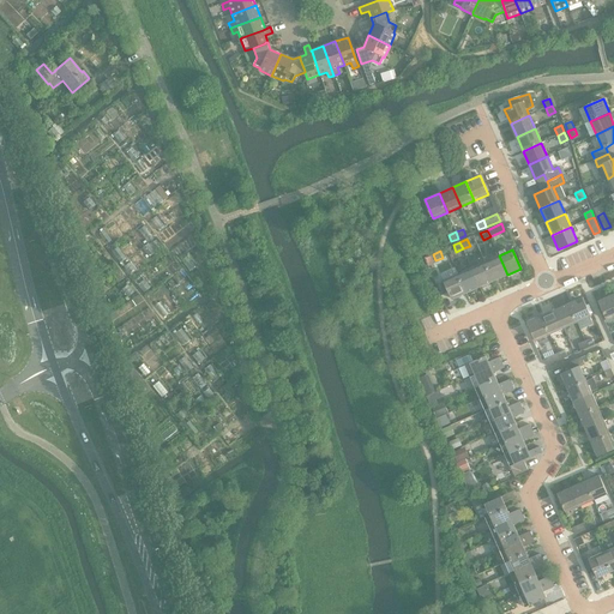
[(499,256),(485,262),(493,281),(507,275),(499,256)]
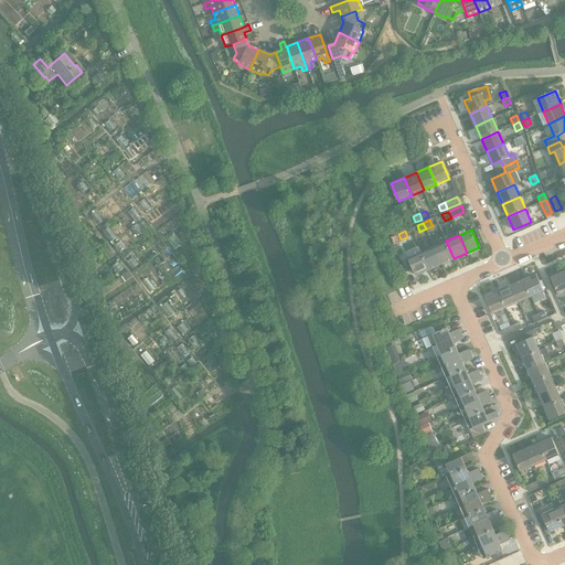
[(446,241),(434,246),(441,264),(454,258),(446,241)]
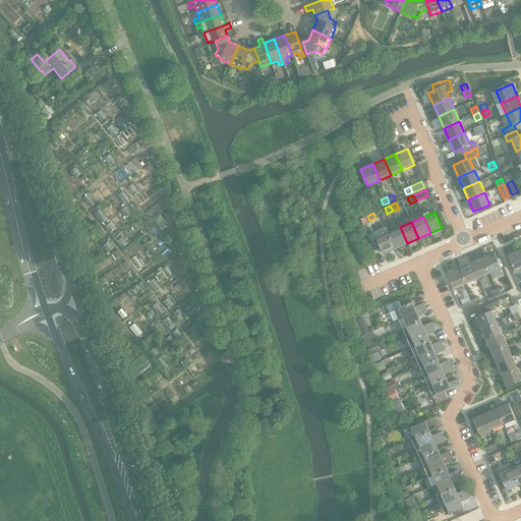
[(400,227),(389,232),(396,248),(407,243),(400,227)]
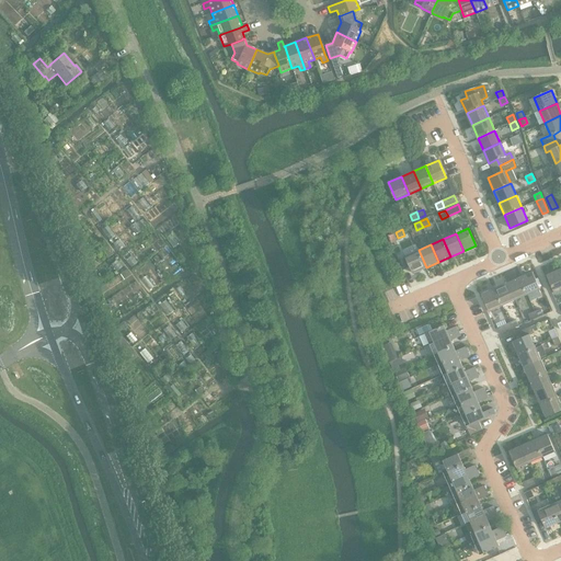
[(426,267),(419,250),(405,256),(413,273),(426,267)]
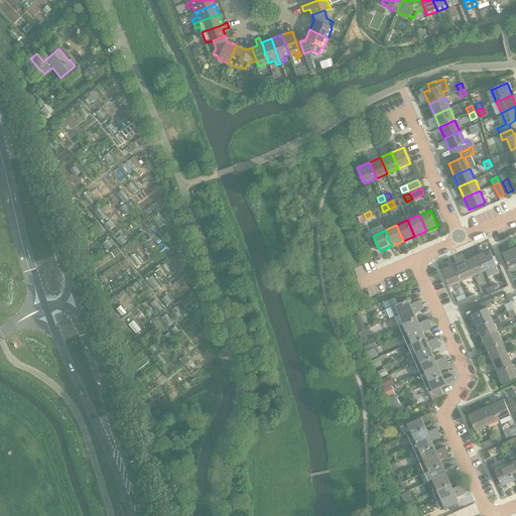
[(515,266),(515,250),(515,248),(503,253),(510,269),(515,266)]
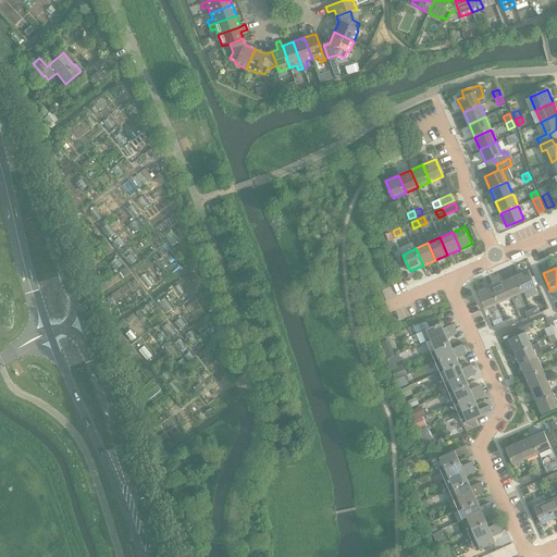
[(529,270),(516,275),(523,293),(536,287),(529,270)]
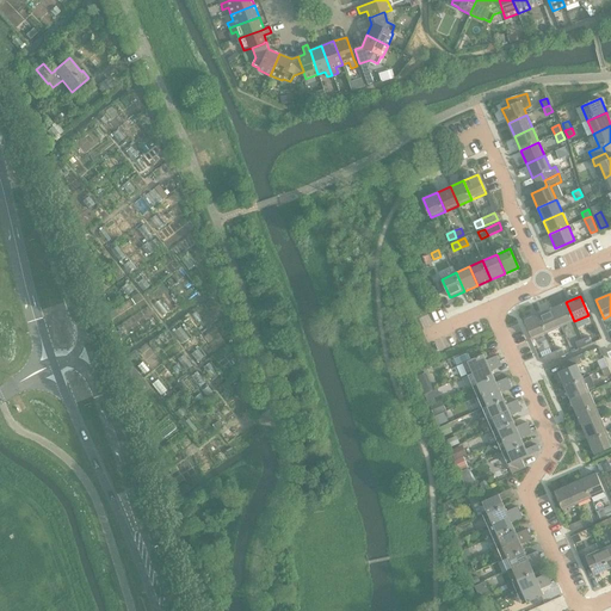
[(566,302),(553,308),(561,327),(574,321),(566,302)]
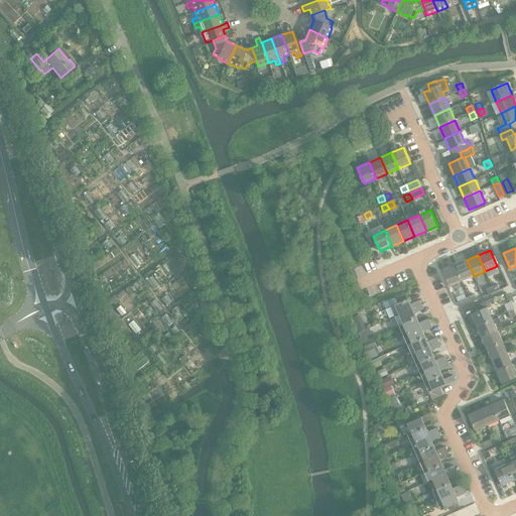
[(467,260),(456,265),(463,281),(474,276),(467,260)]
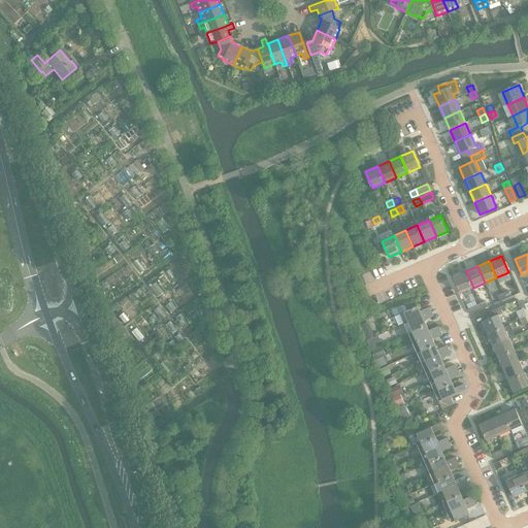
[(473,288),(466,271),(454,277),(461,293),(473,288)]
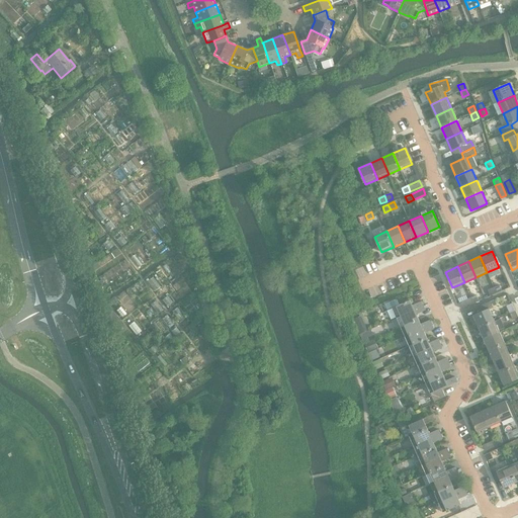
[(500,285),(494,287),(496,293),(502,290),(500,285)]
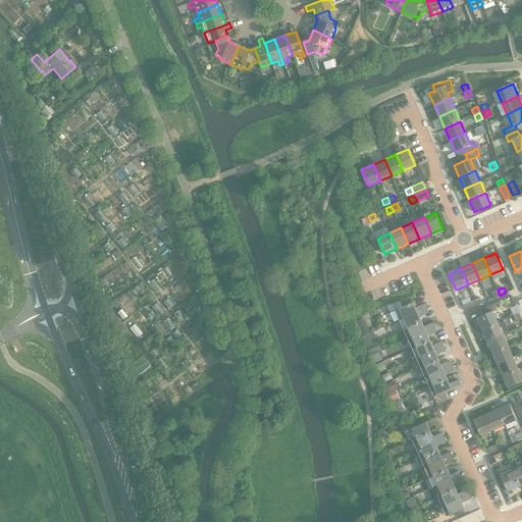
[(500,296),(498,290),(491,293),(494,298),(500,296)]
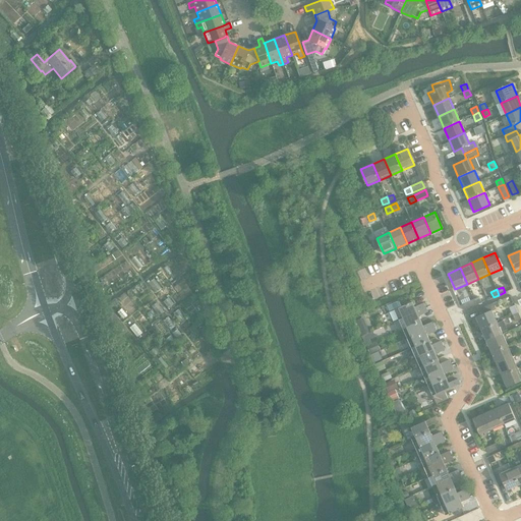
[(479,297),(473,299),(476,305),(481,302),(479,297)]
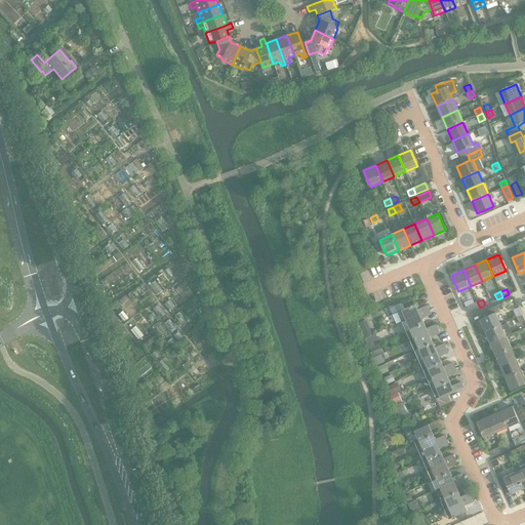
[(480,308),(477,301),(466,307),(468,313),(480,308)]
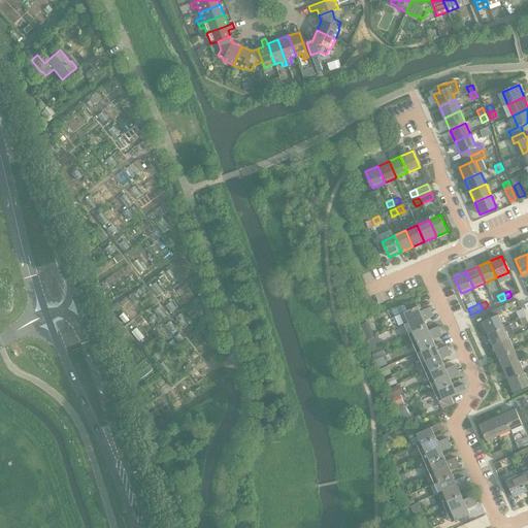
[(404,304),(392,310),(395,317),(400,315),(404,324),(431,311),(430,307),(421,311),(418,306),(407,310),(404,304)]
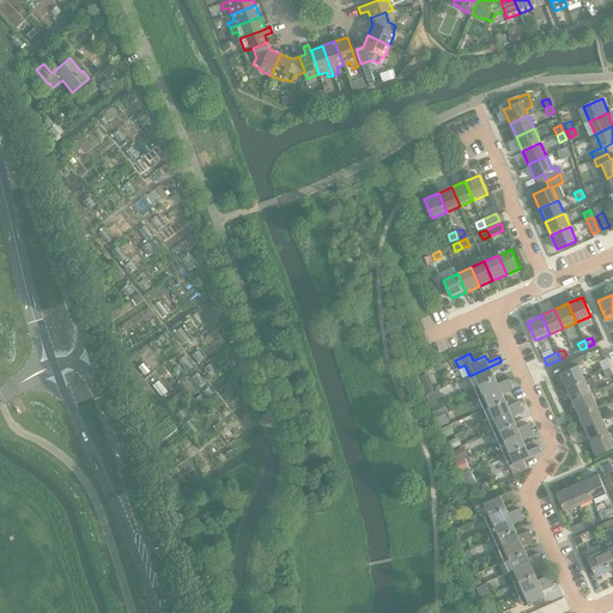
[(560,374),(566,388),(586,380),(580,366),(584,364),(581,357),(566,363),(569,369),(560,374)]
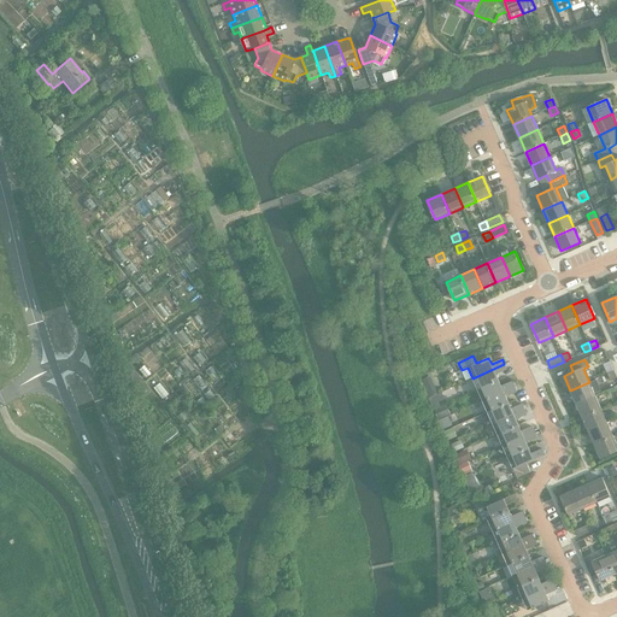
[(504,364),(472,378),(477,389),(499,381),(495,375),(506,370),(504,364)]
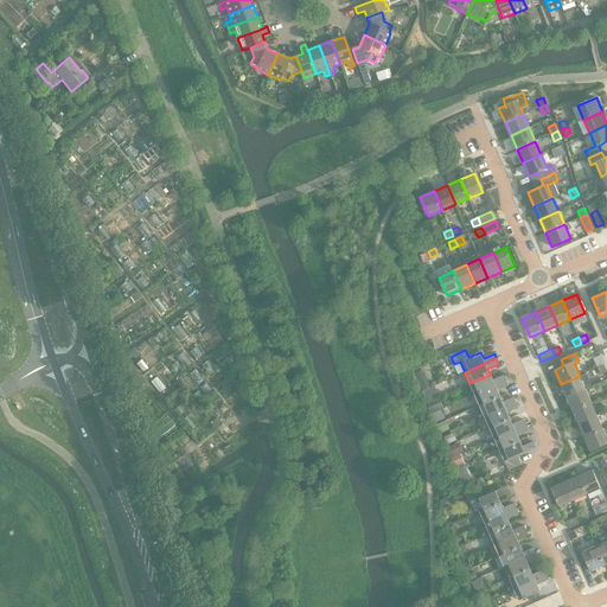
[(491,375),(470,383),(474,395),(506,381),(504,375),(493,379),(491,375)]
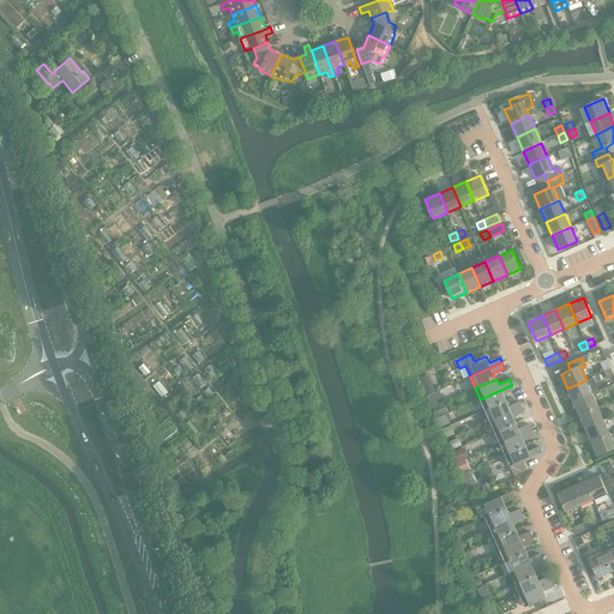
[(587,380),(567,389),(573,402),(593,393),(587,380)]
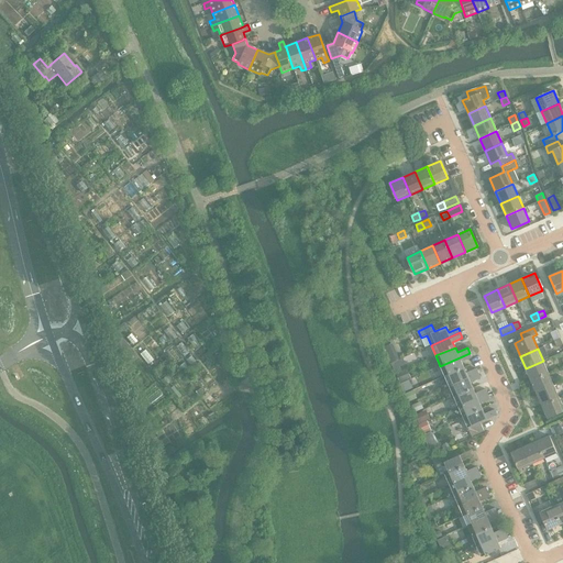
[(470,353),(440,366),(445,376),(464,367),(462,362),(472,357),(470,353)]
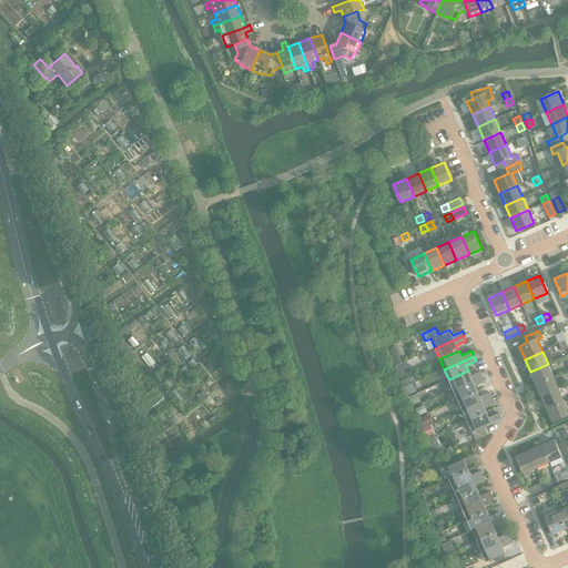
[(401,357),(392,361),(394,366),(395,366),(401,364),(403,363),(401,357)]
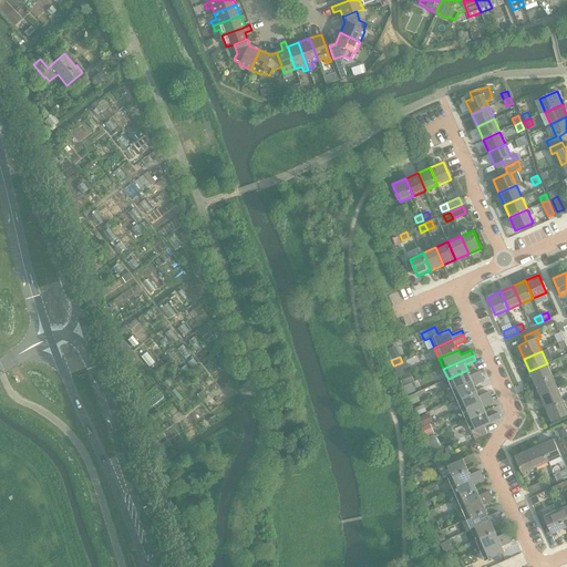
[(400,363),(394,366),(399,375),(404,373),(400,363)]
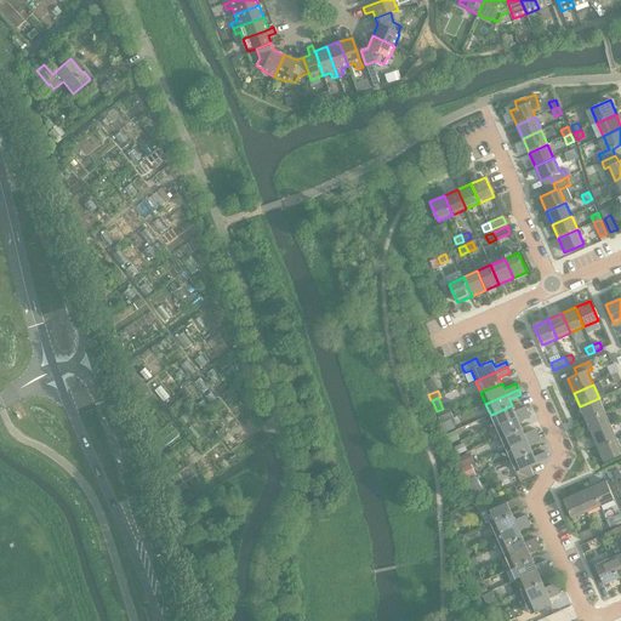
[(599,398),(580,406),(586,420),(605,411),(599,398)]
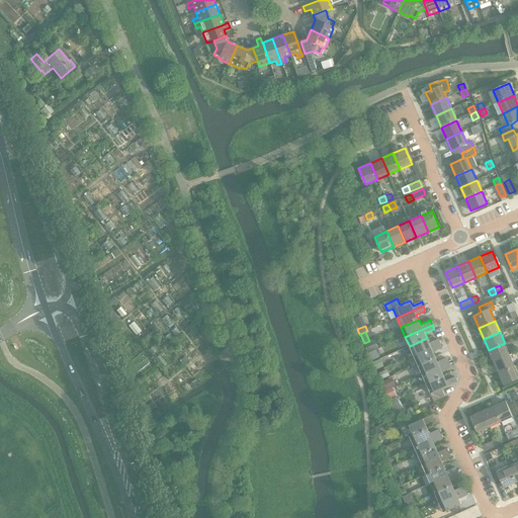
[(427,338),(410,346),(414,355),(440,344),(438,339),(429,343),(427,338)]
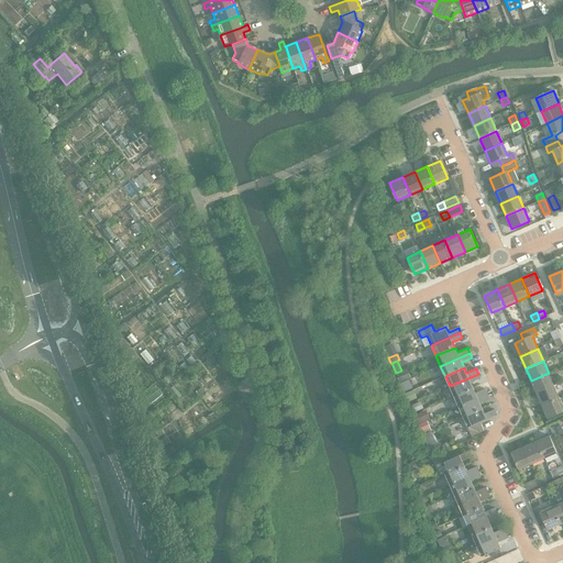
[(405,370),(396,374),(400,383),(409,379),(405,370)]
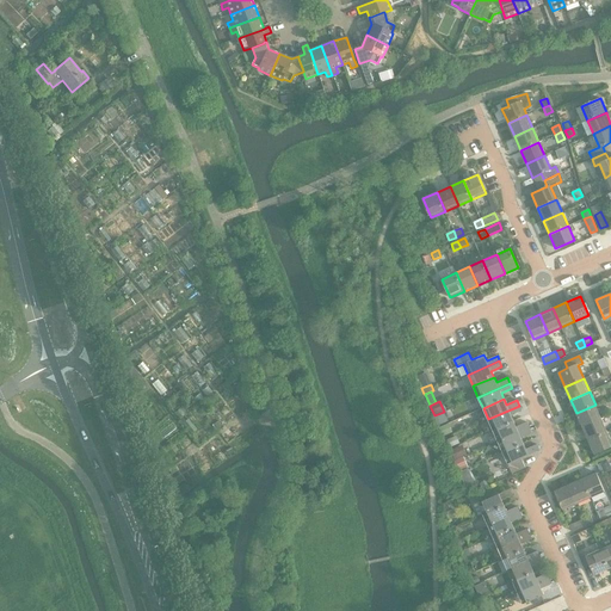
[(596,405),(576,413),(582,427),(602,419),(596,405)]
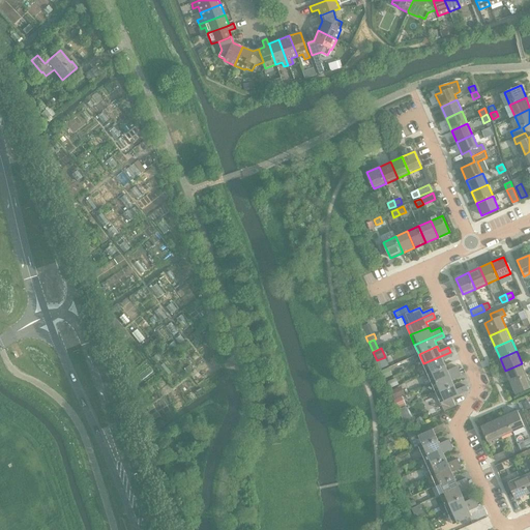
[(450,352),(423,363),(428,374),(445,365),(443,360),(452,356),(450,352)]
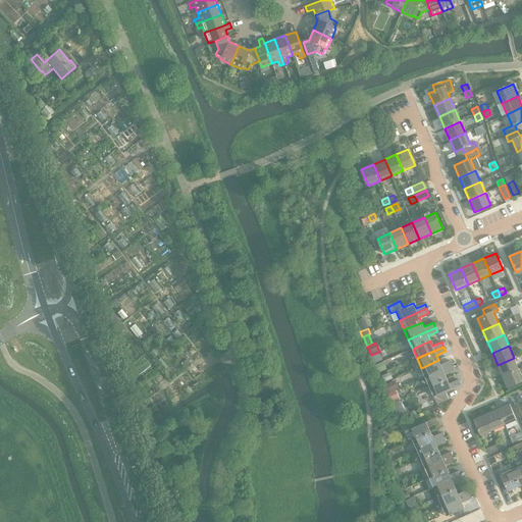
[(379,352),(371,356),(373,361),(381,357),(379,352)]
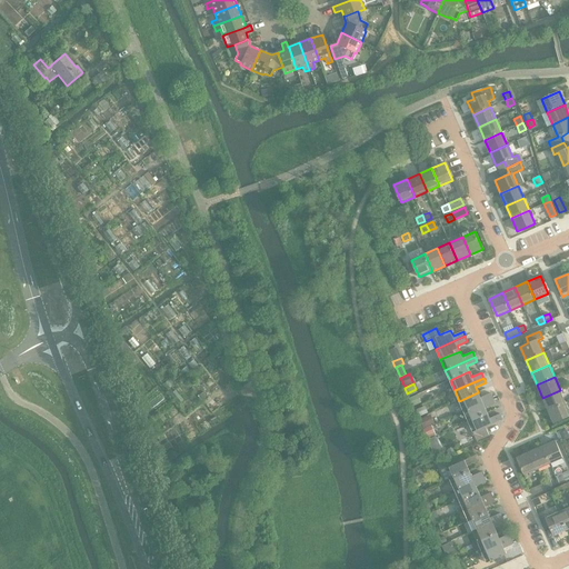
[(560,390),(542,398),(548,410),(566,402),(560,390)]
